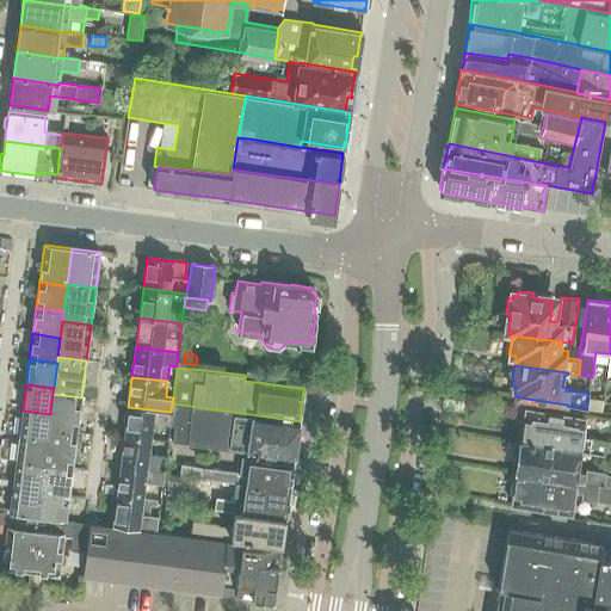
[(53,394),(50,414),(48,430),(76,433),(81,397),(53,394)]
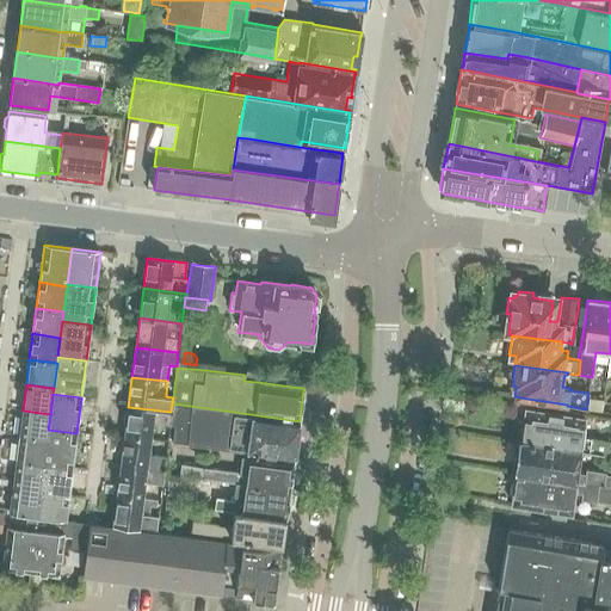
[(230,450),(294,460),(297,440),(300,440),(302,424),(300,423),(300,421),(251,414),(172,403),(171,412),(170,426),(174,426),(172,443),(230,450)]
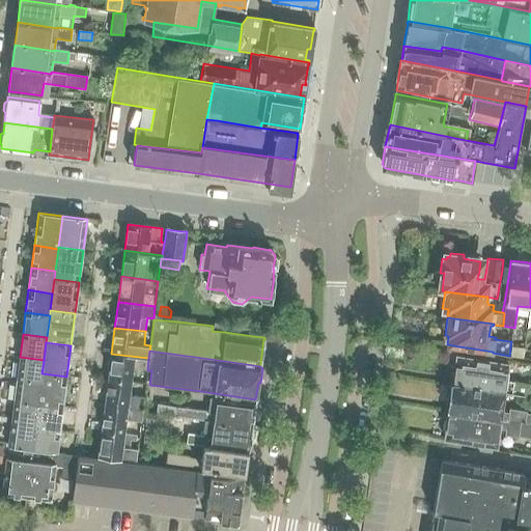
[(131,382),(133,368),(147,370),(148,358),(111,354),(108,379),(131,382)]
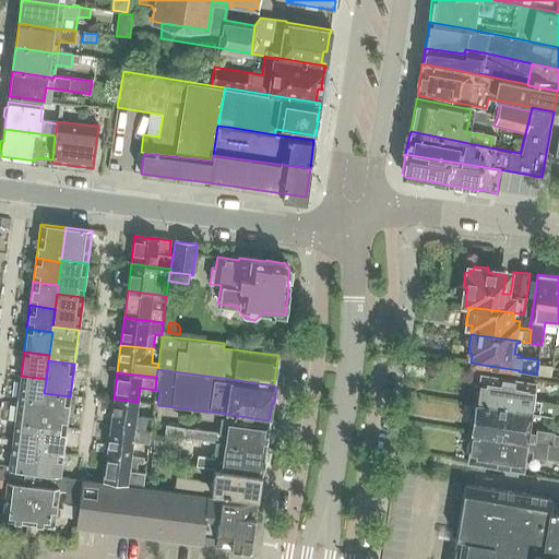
[(535,382),(491,376),(480,375),(476,403),(531,413),(558,417),(558,404),(533,401),(535,382)]
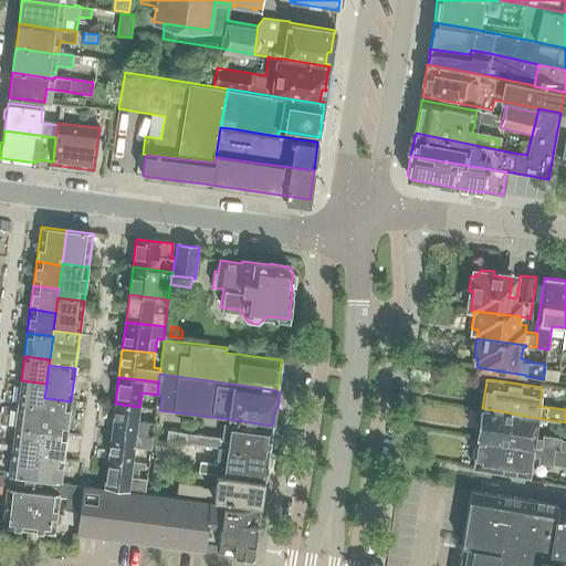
[(43,407),(44,398),(46,384),(21,380),(18,404),(43,407)]
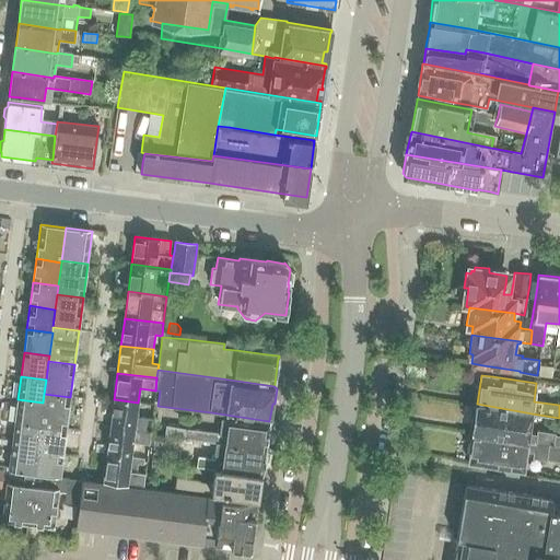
[(44,394),(43,403),(41,427),(39,428),(66,431),(70,397),(44,394)]
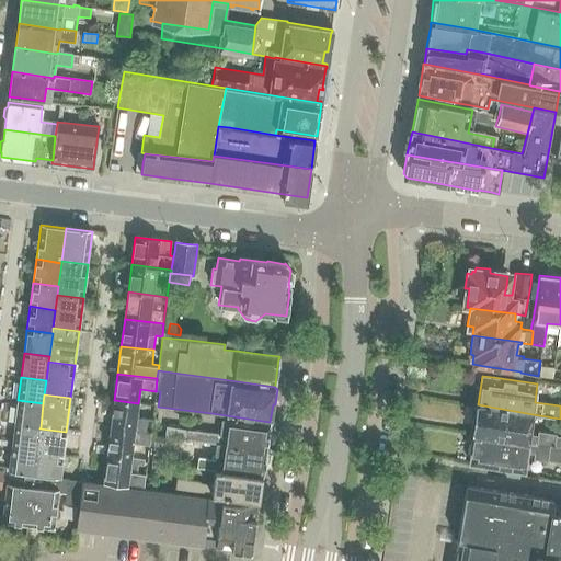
[(41,427),(43,403),(18,400),(14,423),(41,427)]
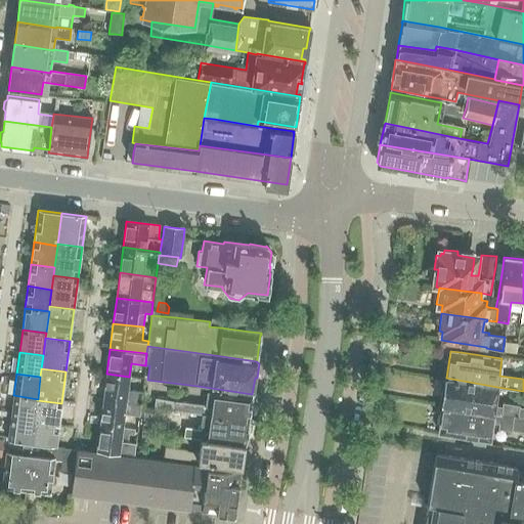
[(106,374),(103,399),(140,404),(141,392),(128,390),(129,377),(106,374)]
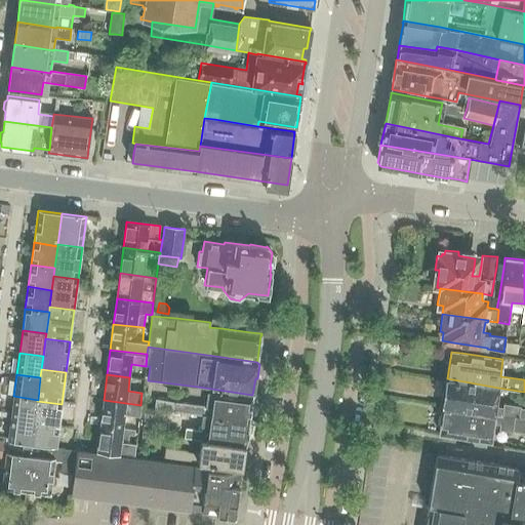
[(442,404),(442,406),(443,406),(524,418),(524,408),(520,408),(521,406),(503,403),(502,407),(495,406),(498,388),(447,378),(446,378),(445,380),(446,380),(442,404)]
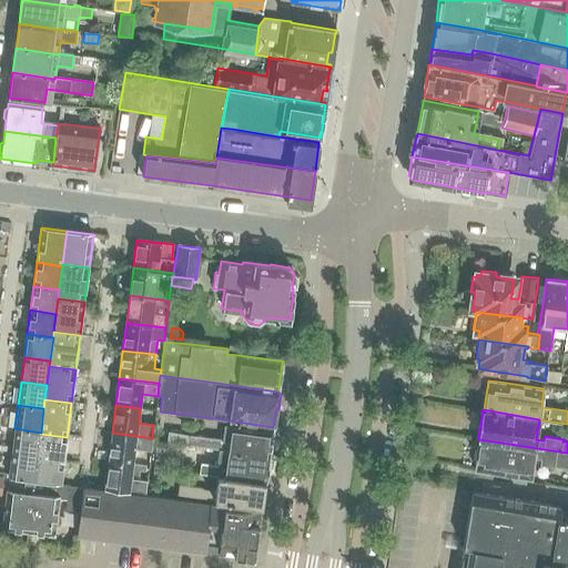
[(186,445),(217,450),(217,449),(270,456),(273,432),(262,429),(224,424),(206,422),(204,437),(188,435),(188,436),(186,445)]
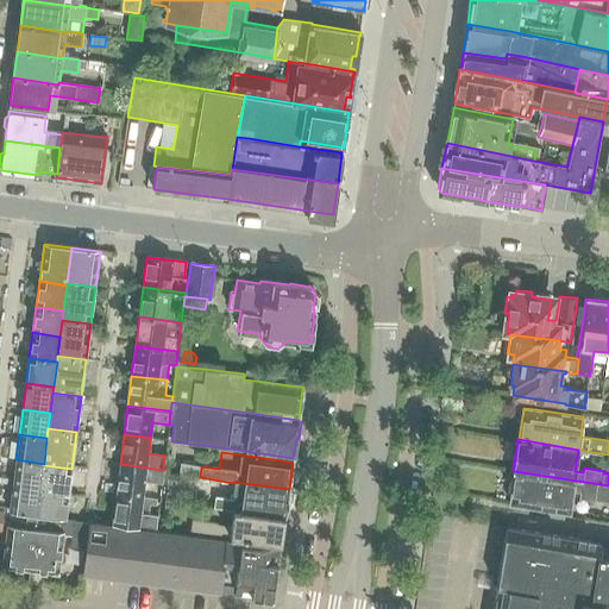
[(41,489),(43,465),(44,464),(16,459),(13,485),(41,489)]
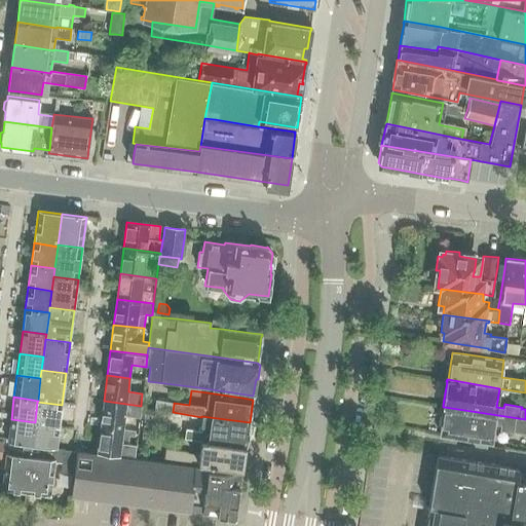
[(125,416),(139,417),(141,406),(104,401),(101,426),(123,429),(125,416)]
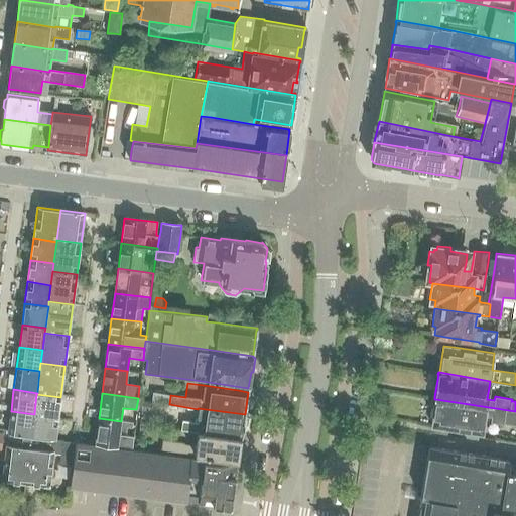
[(151,393),(150,401),(169,404),(170,396),(151,393)]
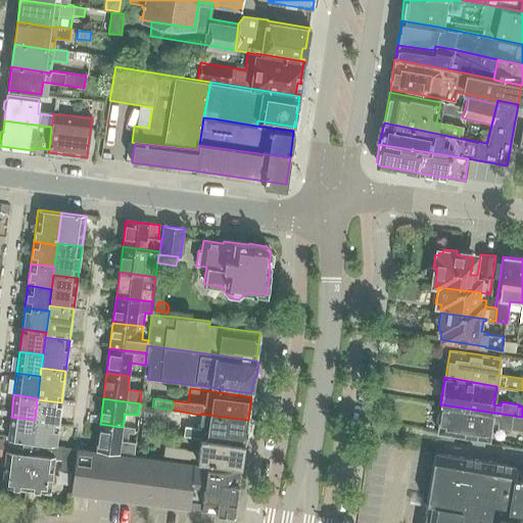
[(35,420),(35,421),(58,424),(61,402),(37,399),(35,420)]
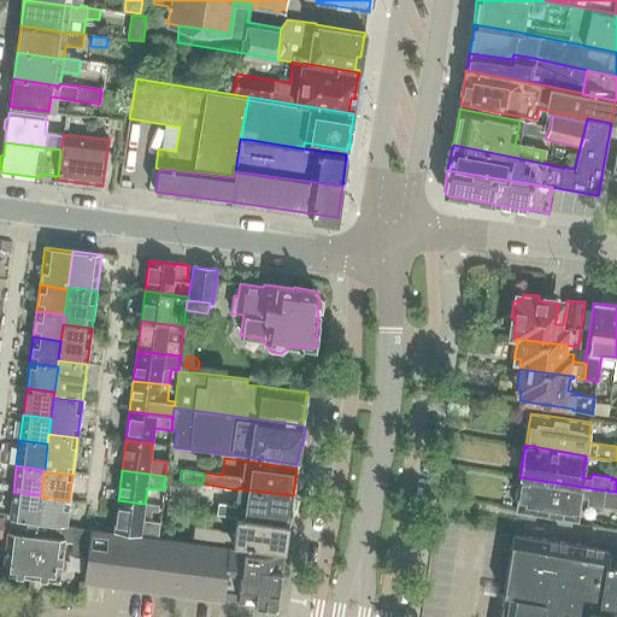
[(517,510),(528,511),(577,518),(580,498),(587,499),(586,505),(616,509),(616,492),(521,477),(519,487),(516,492),(515,500),(517,504),(517,510)]
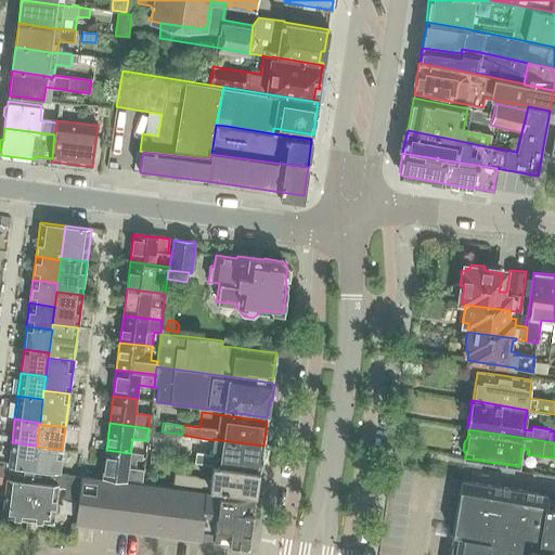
[(152,441),(163,442),(164,433),(153,431),(152,441)]
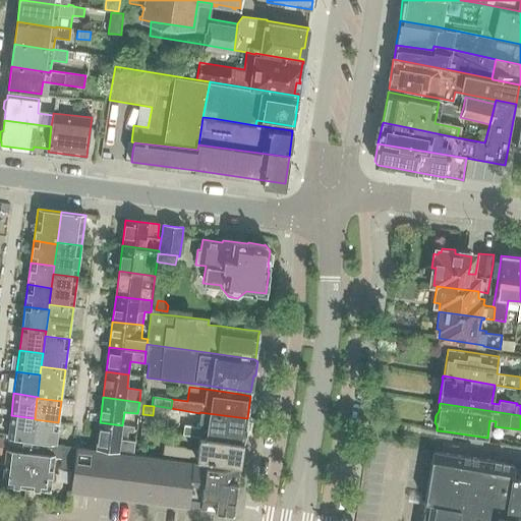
[(199,437),(206,438),(206,437),(208,437),(243,442),(244,433),(247,430),(248,424),(246,420),(247,418),(199,412),(199,413),(197,426),(184,424),(182,435),(199,437)]
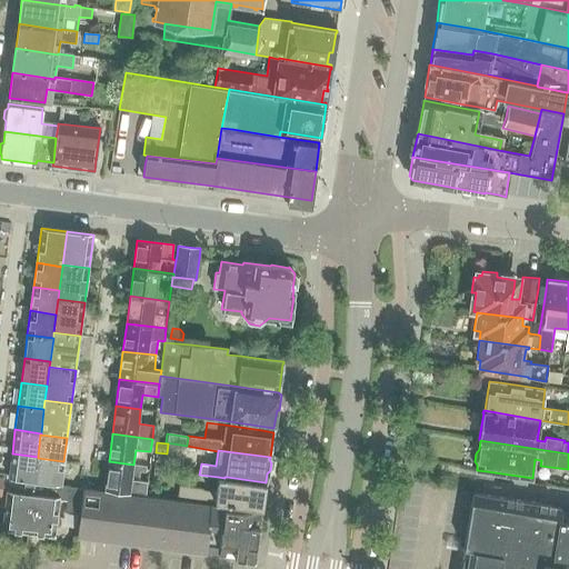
[(38,458),(38,457),(12,453),(9,478),(35,481),(38,458)]
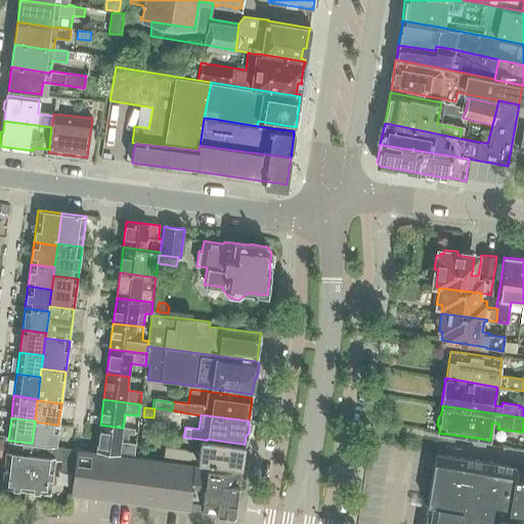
[(32,443),(52,446),(55,446),(58,425),(35,422),(32,443)]
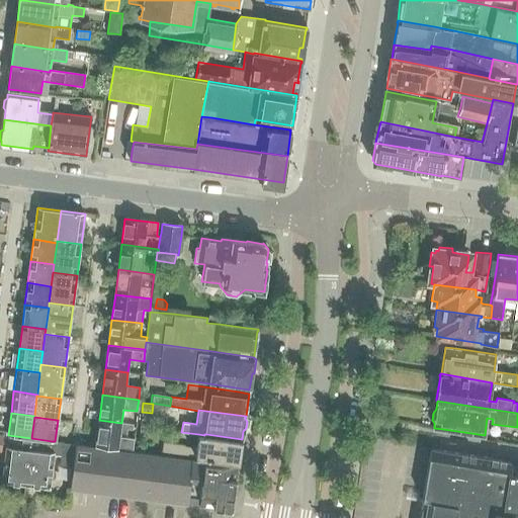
[(132,451),(134,438),(125,437),(126,429),(132,430),(133,424),(121,423),(99,420),(95,446),(132,451)]
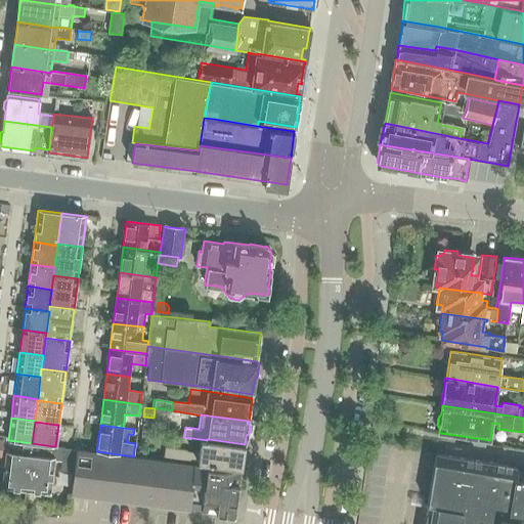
[(163,456),(242,469),(245,444),(209,439),(207,439),(207,440),(201,439),(199,453),(187,451),(187,450),(165,446),(163,456)]
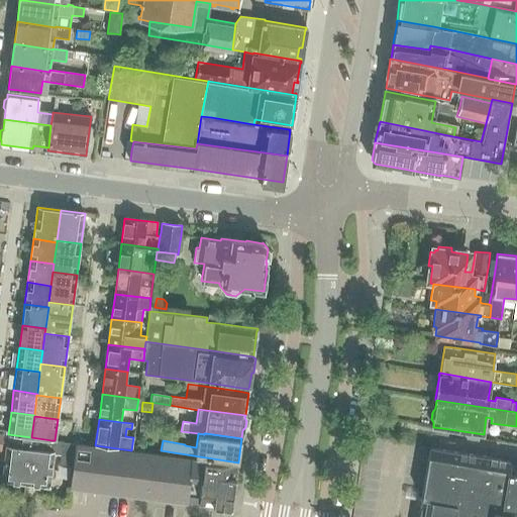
[(2,481),(25,484),(30,449),(31,437),(8,434),(6,446),(2,481)]
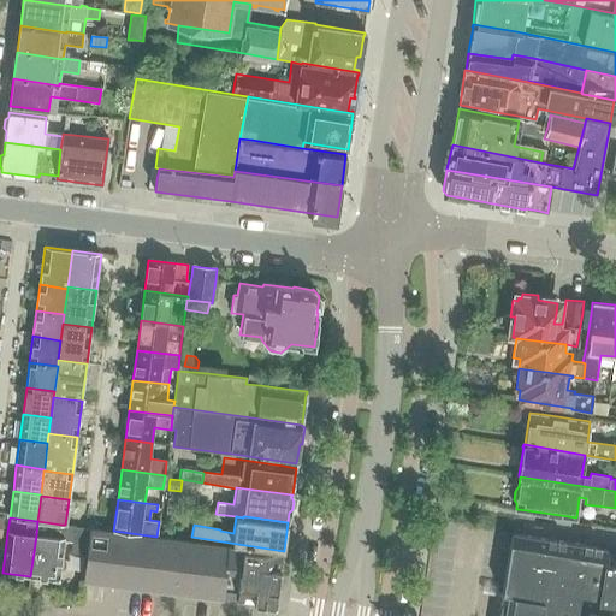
[(36,535),(30,576),(59,580),(64,543),(72,543),(75,527),(65,526),(65,525),(61,525),(37,521),(36,535)]
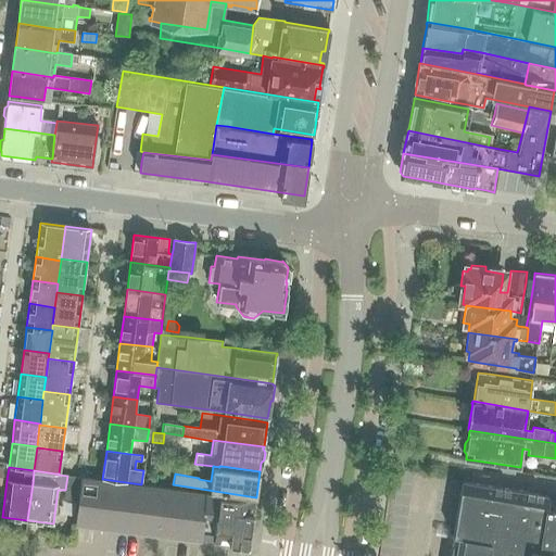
[(64,498),(65,498),(77,501),(79,478),(67,476),(65,490),(64,498)]
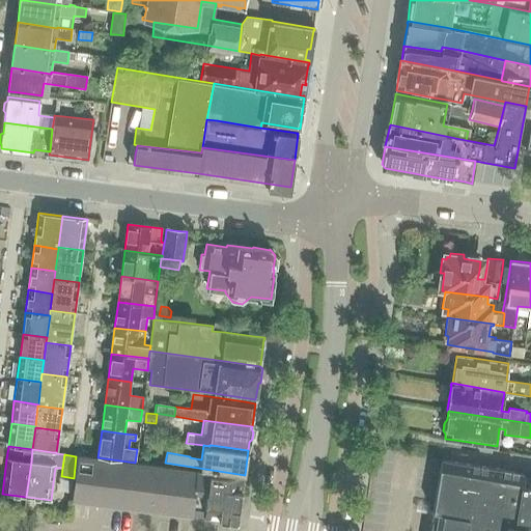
[(105,505),(191,516),(191,514),(203,515),(203,518),(225,521),(225,519),(228,519),(236,511),(238,511),(235,509),(236,506),(239,506),(241,498),(242,490),(243,482),(242,482),(243,479),(244,479),(245,478),(212,474),(212,473),(135,464),(84,457),(79,456),(73,501),(89,503),(105,505)]
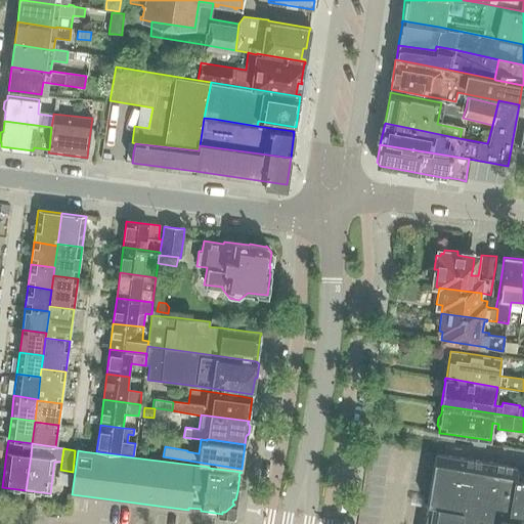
[(523,523),(523,480),(516,479),(517,468),(435,454),(426,508),(425,514),(432,523),(523,523)]
